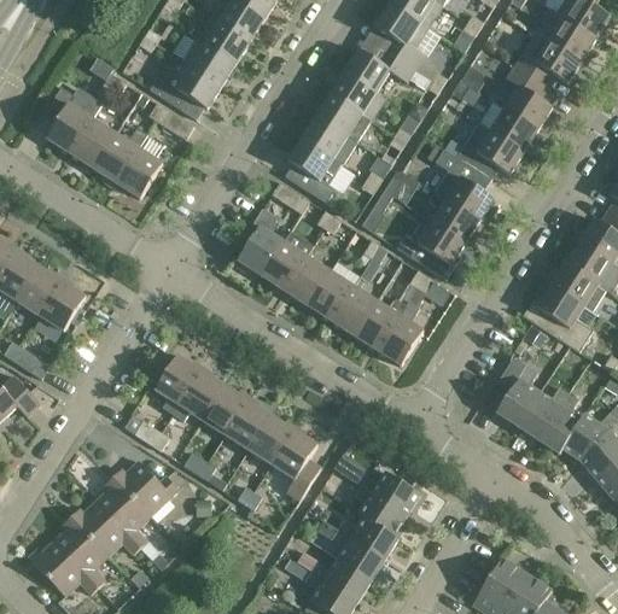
[(170,23),(184,1),(181,0),(168,0),(158,16),(170,23)]
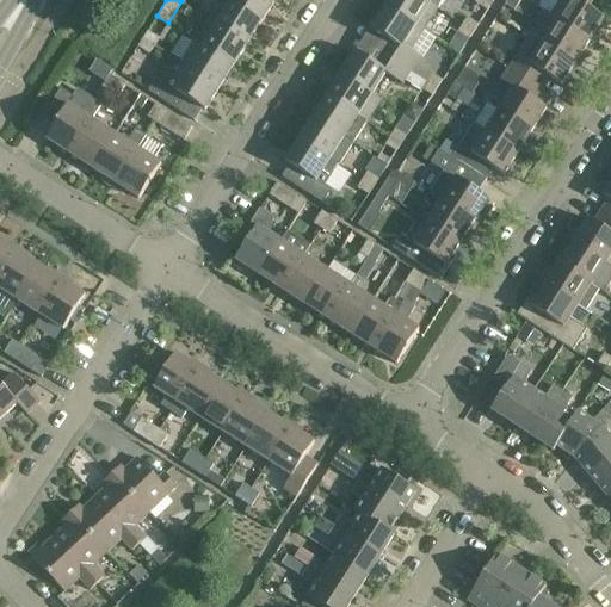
[(218,0),(208,18),(247,43),(261,22),(228,0),(218,0)]
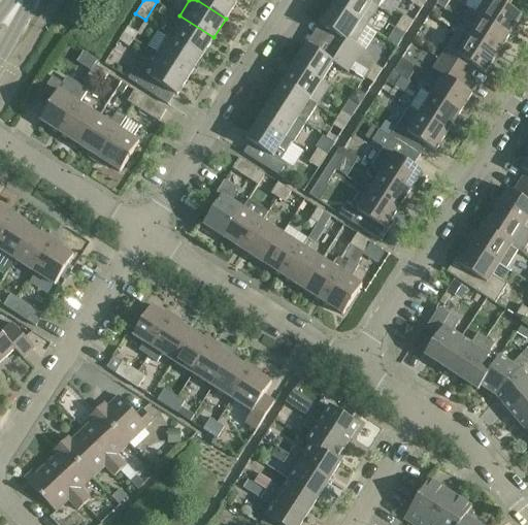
[(197,0),(226,19),(236,0),(197,0)]
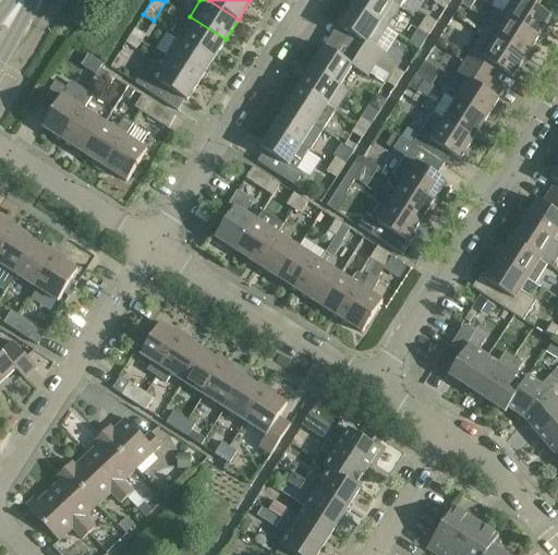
[(392,2),(389,0),(354,0),(352,4),(379,22),(387,26),(388,27),(400,7),(399,7),(392,2)]
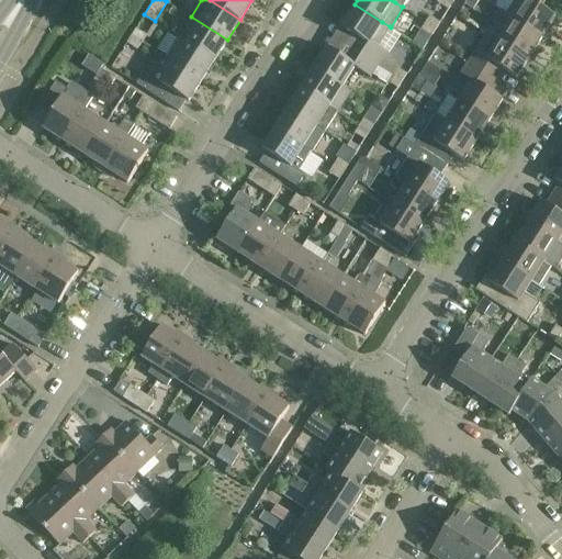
[(523,0),(513,15),(513,17),(542,35),(555,15),(532,0),(523,0)]
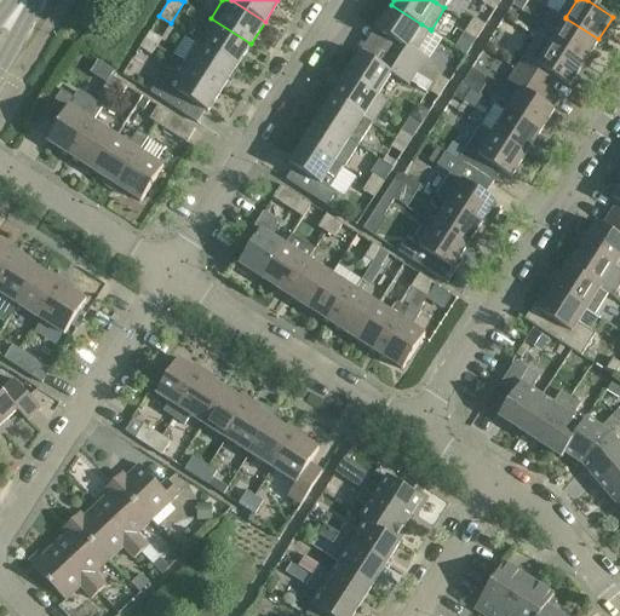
[(418,49),(430,29),(422,24),(391,5),(377,27),(395,39),(388,51),(417,70),(426,55),(418,49)]
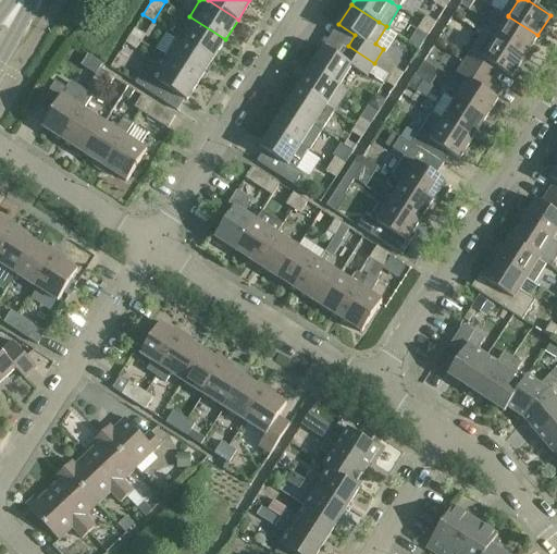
[(524,56),(537,35),(508,16),(508,15),(497,8),(483,28),(495,36),(524,56)]
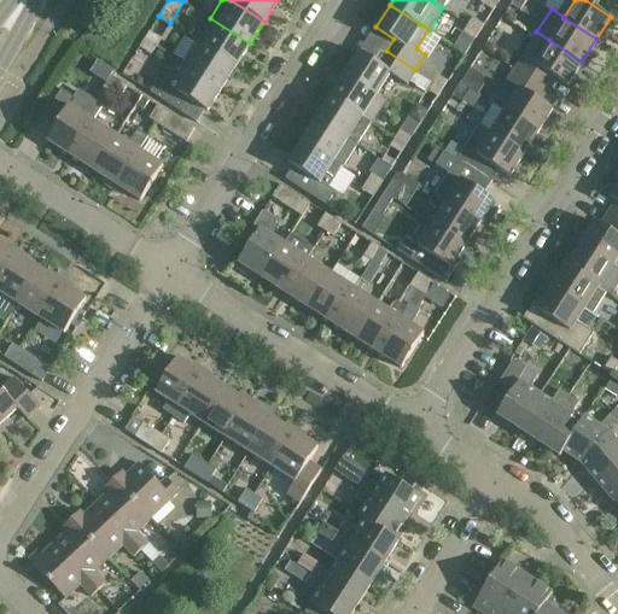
[(472,16),(467,23),(478,30),(484,23),(472,16)]
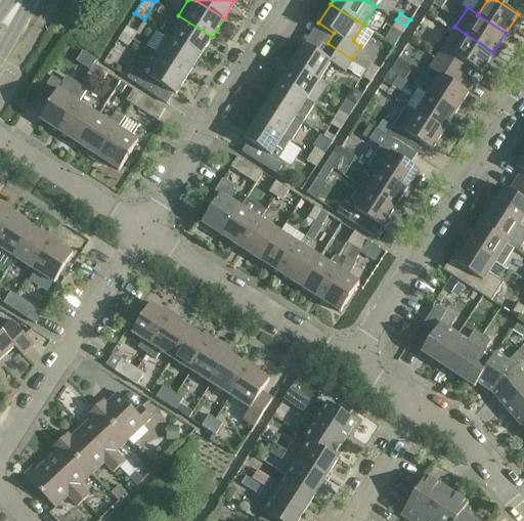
[(200,55),(212,37),(178,15),(166,34),(174,38),(174,39),(200,55)]
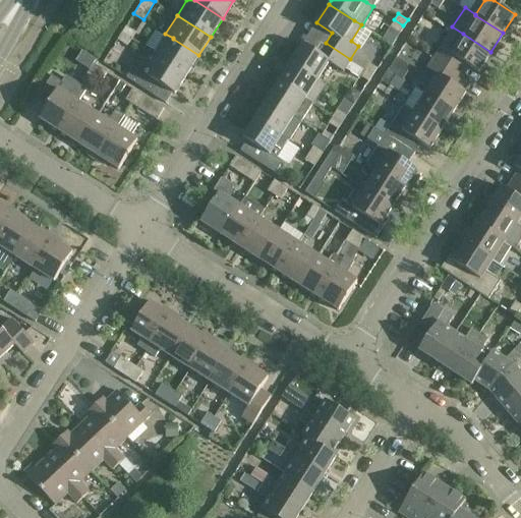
[(399,33),(403,25),(394,19),(390,26),(399,33)]
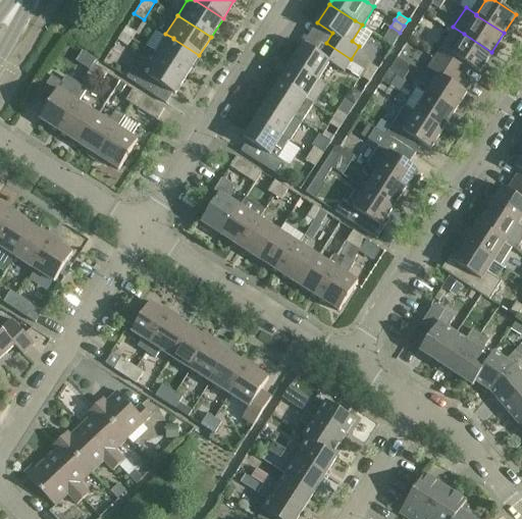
[(122,32),(132,38),(136,31),(126,24),(122,32)]
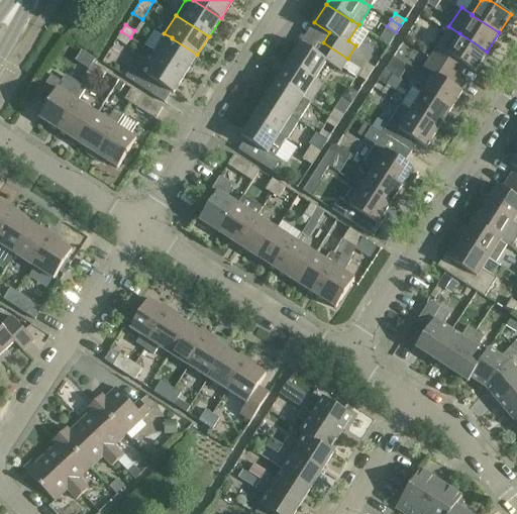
[(475,70),(487,52),(448,26),(436,44),(437,45),(431,56),(458,74),(464,64),(475,70)]
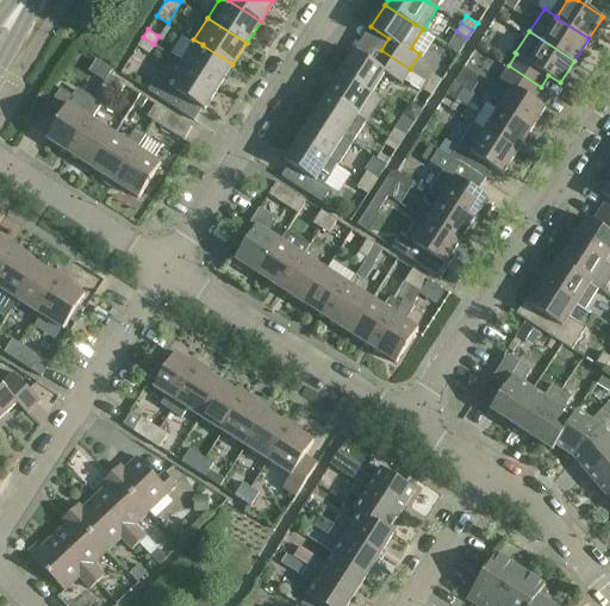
[(149,51),(154,44),(143,37),(137,44),(149,51)]
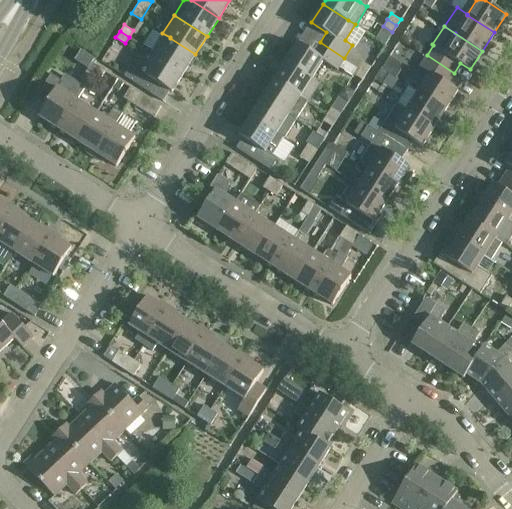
[(162,33),(151,51),(158,56),(183,72),(195,54),(170,38),(170,37),(162,33)]
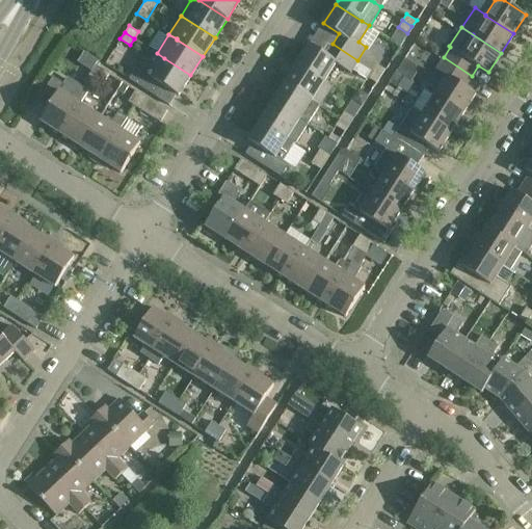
[(310,44),(297,63),(324,80),(336,61),(350,71),(357,60),(333,44),(326,54),(310,44)]
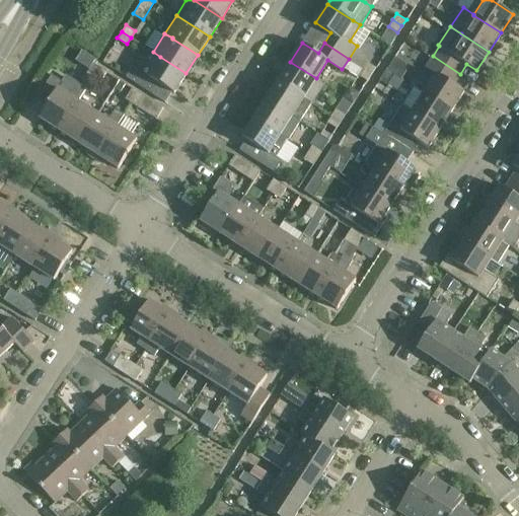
[(454,84),(460,74),(433,56),(426,67),(436,73),(424,92),(452,109),(464,90),(454,84)]
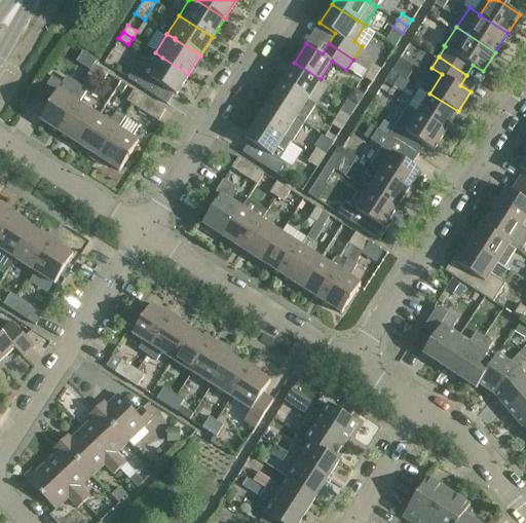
[(177,94),(188,74),(162,58),(151,76),(136,66),(128,77),(167,102),(174,91),(177,94)]
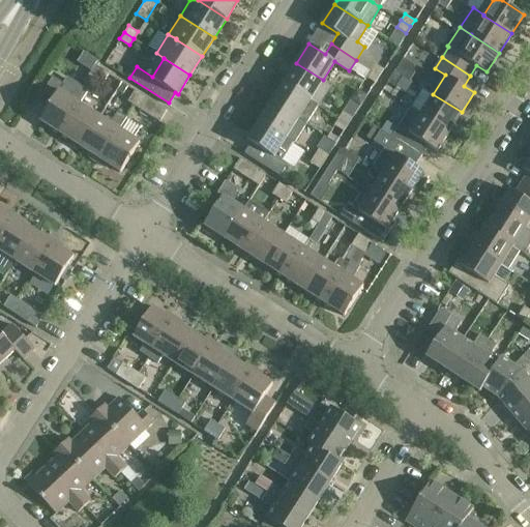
[(374,61),(370,68),(379,75),(384,68),(374,61)]
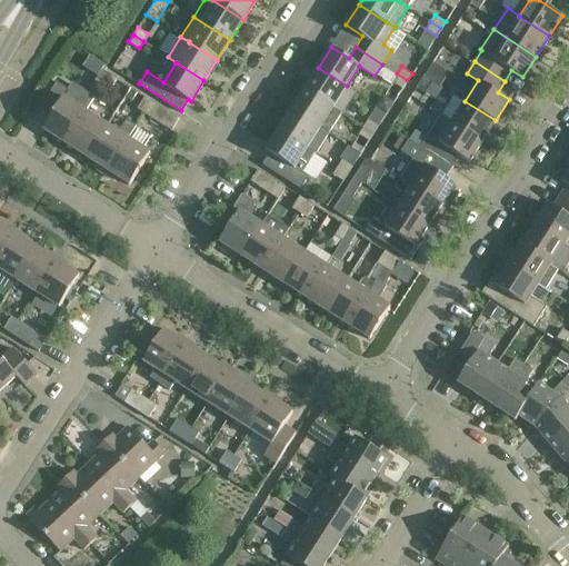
[(95,80),(102,85),(110,73),(102,68),(95,80)]
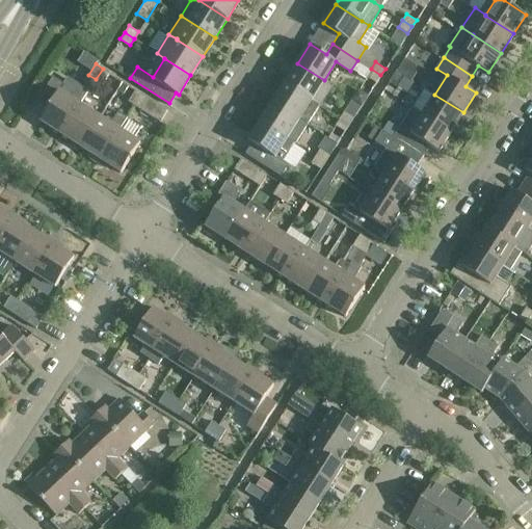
[(323,80),(324,80),(297,63),(285,82),(319,104),(320,105),(333,86),(323,80)]
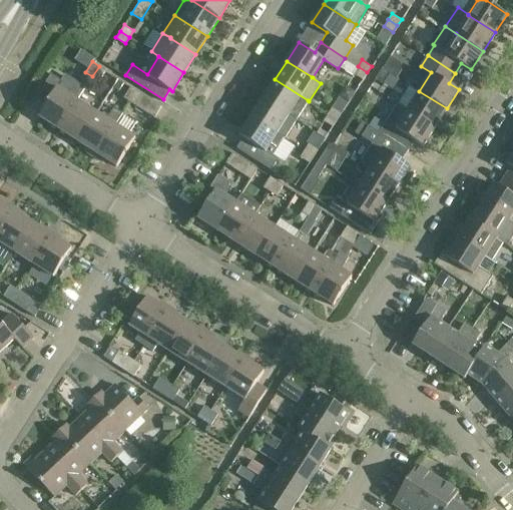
[(105,70),(99,66),(92,76),(98,80),(105,70)]
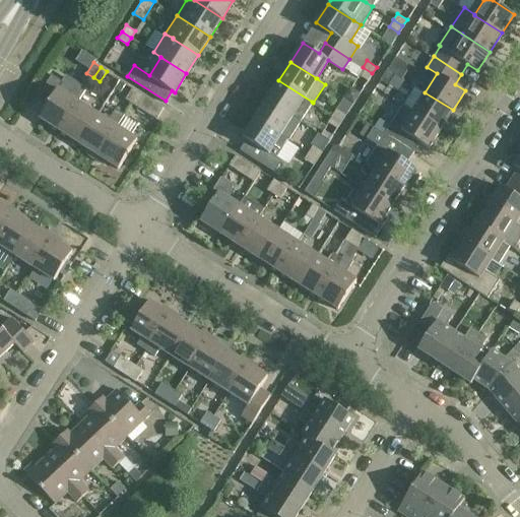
[(368,80),(372,73),(363,67),(359,74),(368,80)]
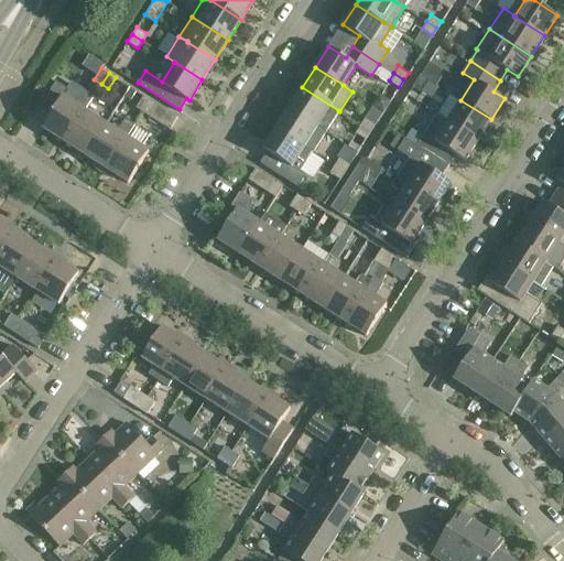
[(421,90),(429,78),(421,74),(413,85),(421,90)]
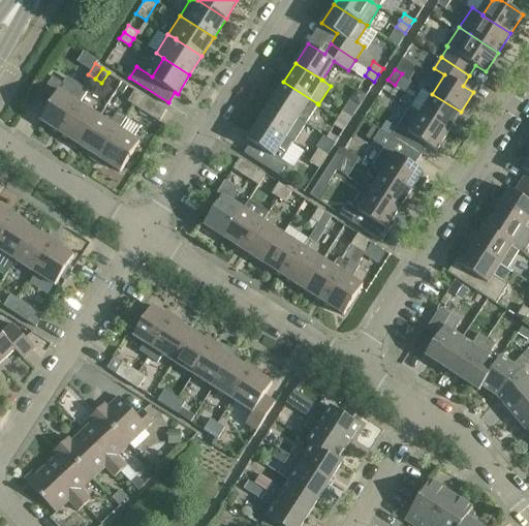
[(74,90),(70,96),(60,90),(64,83),(53,75),(36,101),(47,109),(40,119),(61,132),(80,102),(84,95),(74,90)]
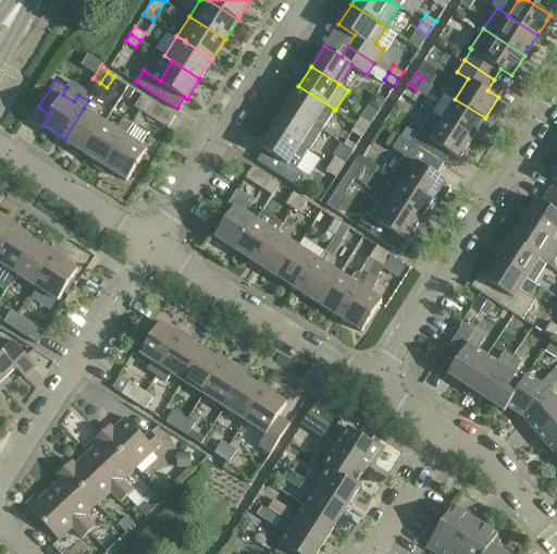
[(322,128),(334,109),(298,86),(285,106),(321,128),(322,128)]
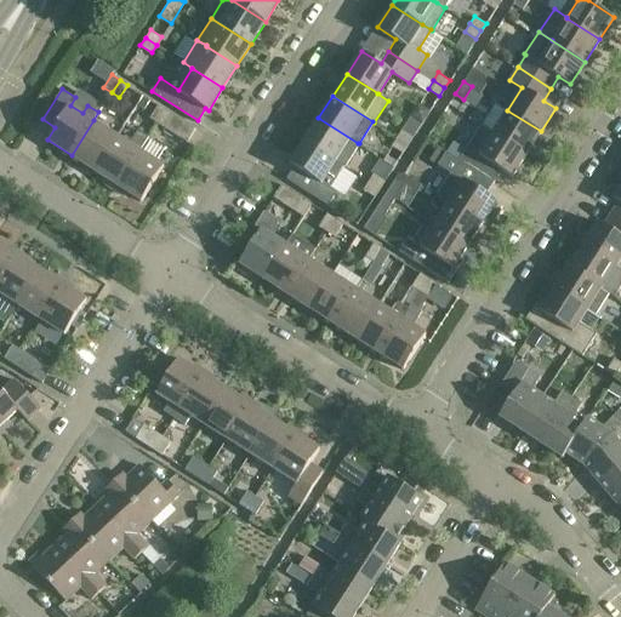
[(417,103),(410,114),(412,116),(422,123),(429,110),(417,103)]
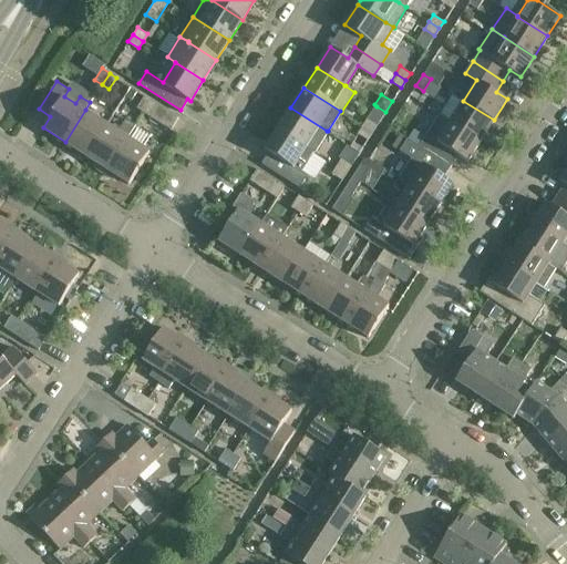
[(452,94),(440,114),(450,121),(451,121),(481,140),(494,120),(463,101),(452,94)]
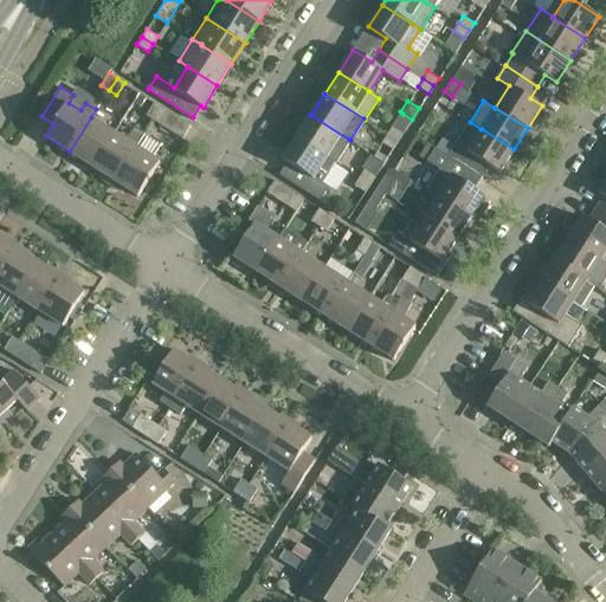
[(146,115),(154,120),(162,107),(154,102),(146,115)]
